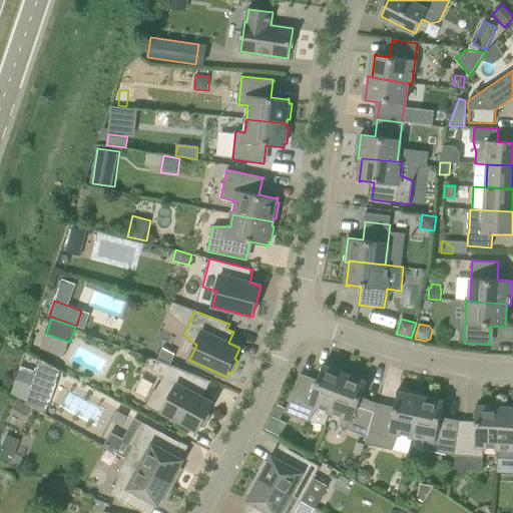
[(170,365),(175,355),(163,348),(158,360),(160,361),(170,365)]
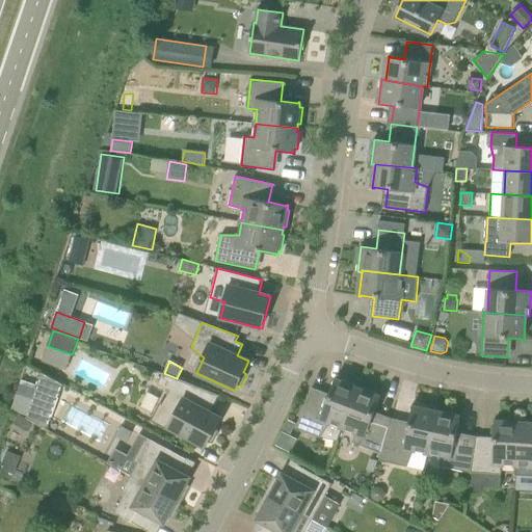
[(42,373),(37,386),(27,416),(26,418),(47,429),(62,384),(42,373)]
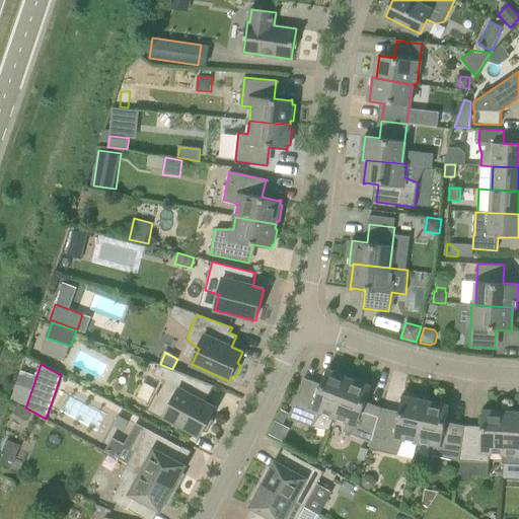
[(167,382),(151,410),(201,437),(204,431),(208,432),(213,422),(210,419),(216,409),(206,402),(214,386),(162,365),(156,376),(167,382)]
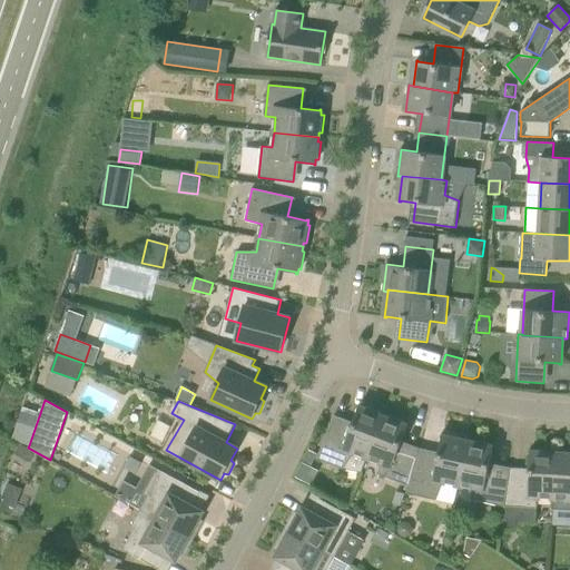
[(383,416),(380,415),(381,412),(363,405),(362,409),(357,406),(357,408),(359,409),(352,426),(333,419),(317,459),(344,469),(362,473),(367,458),(383,416)]
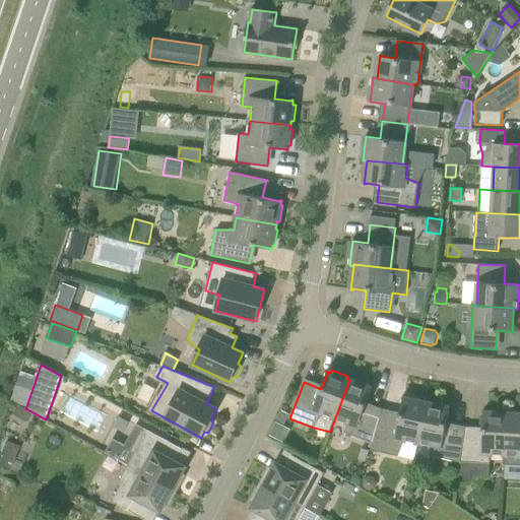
[(26,406),(37,377),(21,372),(10,401),(15,403),(26,406)]
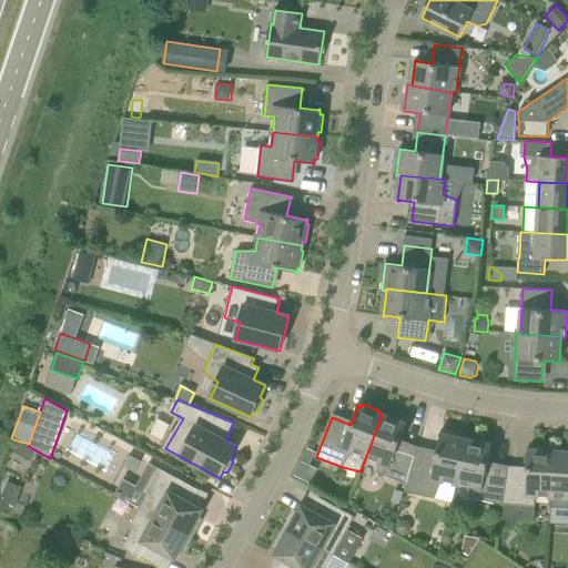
[(404,421),(387,414),(386,416),(382,415),(366,456),(381,462),(376,472),(407,484),(417,450),(399,444),(406,426),(407,426),(408,425),(403,423),(404,421)]
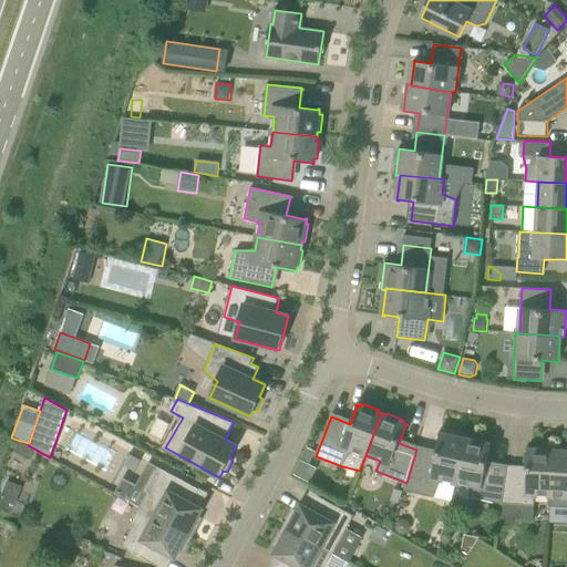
[(462,435),(444,432),(443,434),(439,433),(437,435),(440,435),(435,454),(416,450),(406,483),(404,491),(434,497),(441,480),(456,483),(465,440),(461,439),(462,435)]
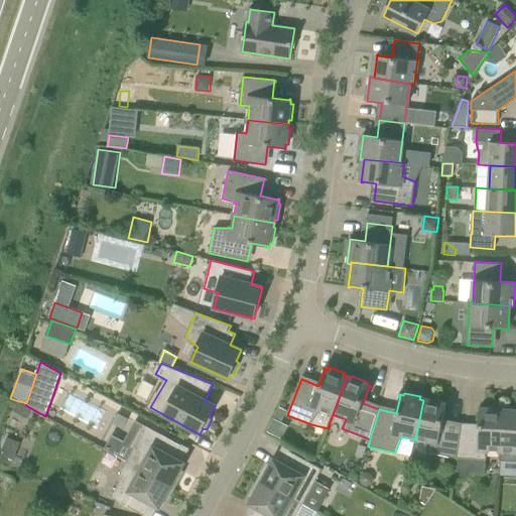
[(457,459),(457,458),(462,426),(442,423),(446,406),(447,406),(448,405),(443,404),(443,401),(427,398),(427,400),(423,400),(415,439),(428,442),(426,452),(457,459)]
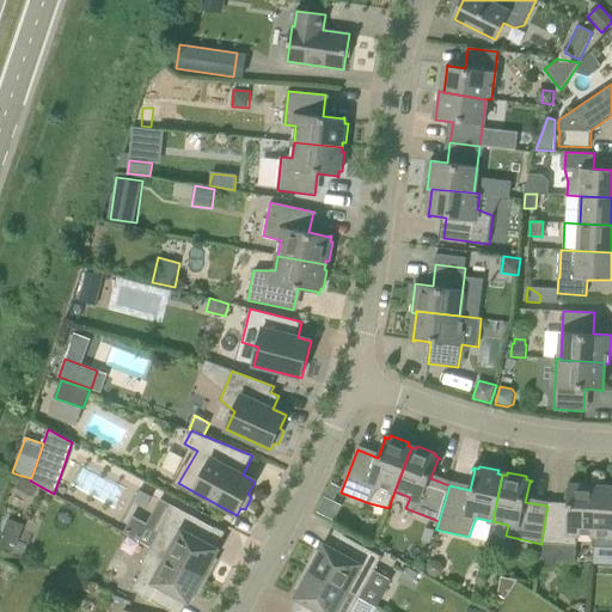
[(38,487),(22,477),(16,487),(32,496),(38,487)]
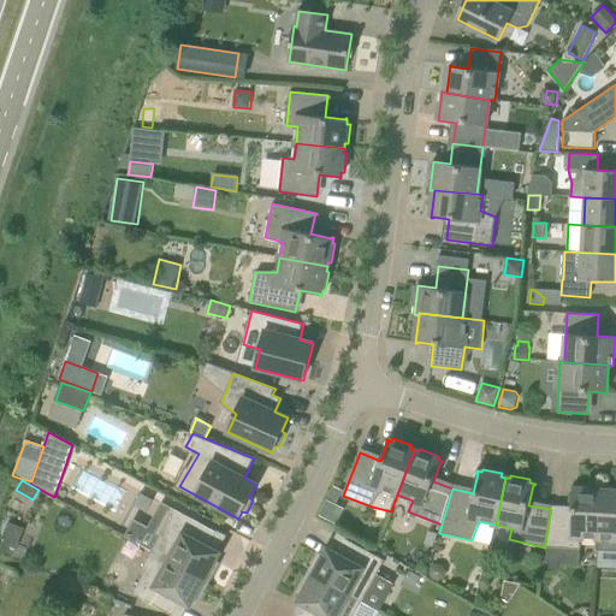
[(327,501),(336,504),(343,491),(335,486),(327,501)]
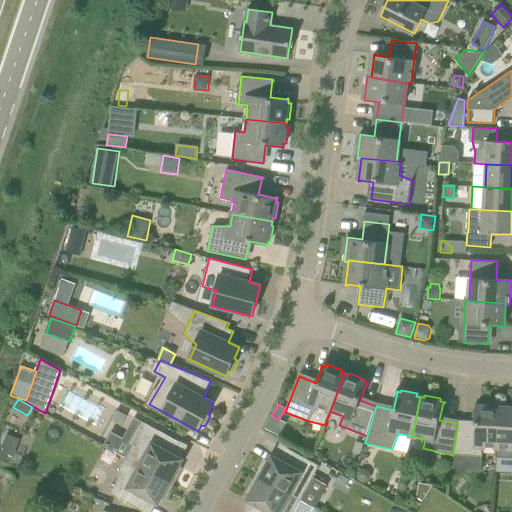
[(475,424),(458,423),(453,454),(453,475),(463,475),(469,470),(482,470),(483,447),(497,447),(499,407),(496,407),(496,405),(480,404),(479,406),(475,406),(475,407),(476,407),(475,424)]
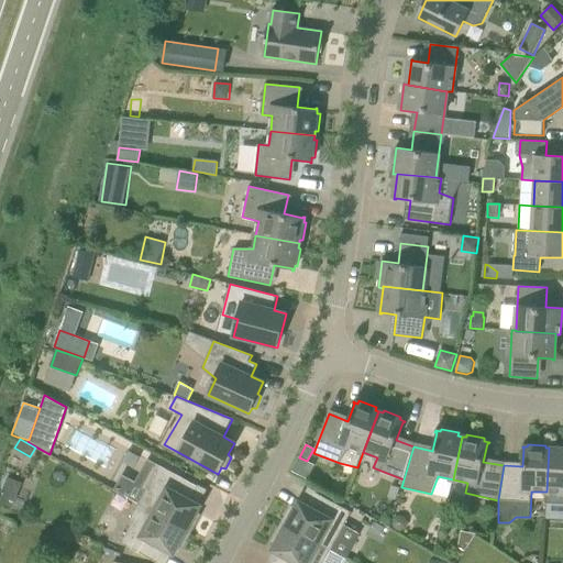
[(549,448),(547,492),(561,493),(561,504),(562,503),(562,445),(553,445),(553,449),(549,448)]
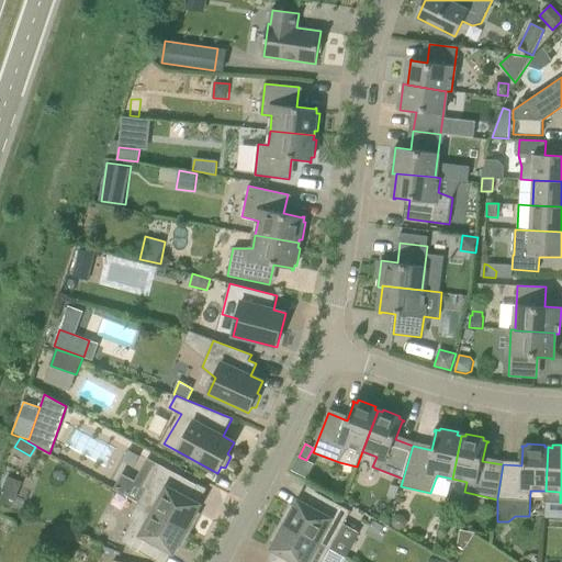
[(191,499),(199,486),(147,458),(135,481),(122,473),(113,489),(138,503),(191,530),(200,514),(197,513),(201,505),(191,499)]
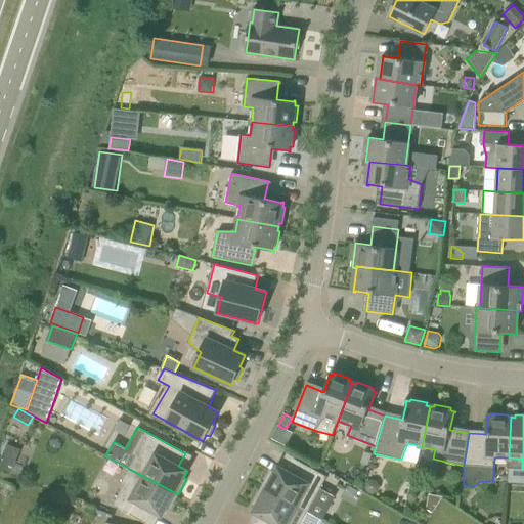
[(277,428),(272,438),(279,442),(286,431),(277,428)]
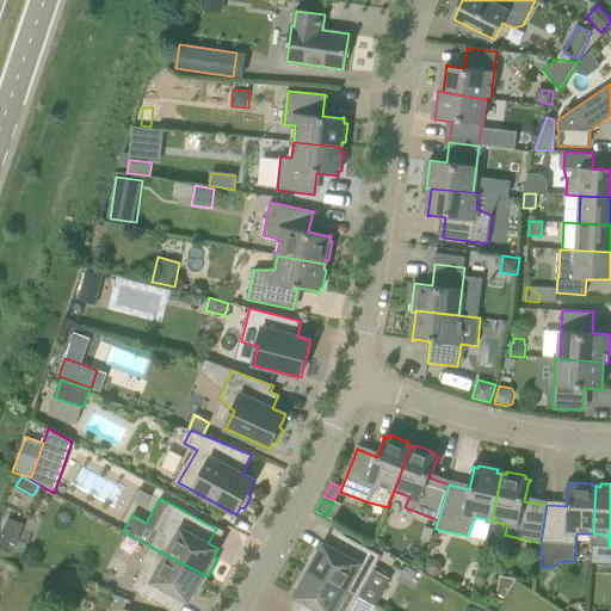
[(17,548),(23,520),(8,517),(1,544),(17,548)]
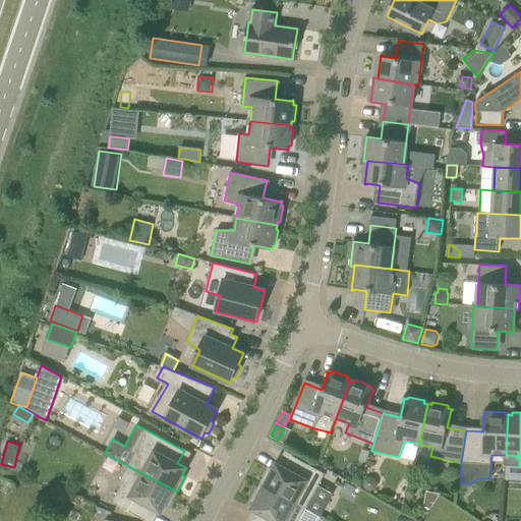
[(366,463),(370,451),(362,449),(359,461),(366,463)]
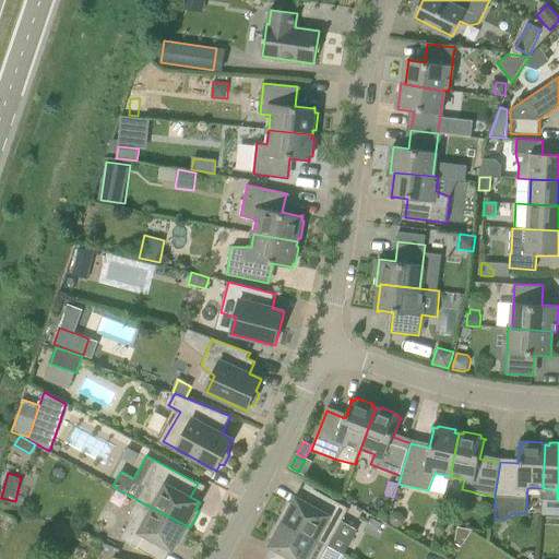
[(329,546),(349,509),(313,489),(306,502),(297,498),(293,506),(289,503),(281,520),(329,546)]
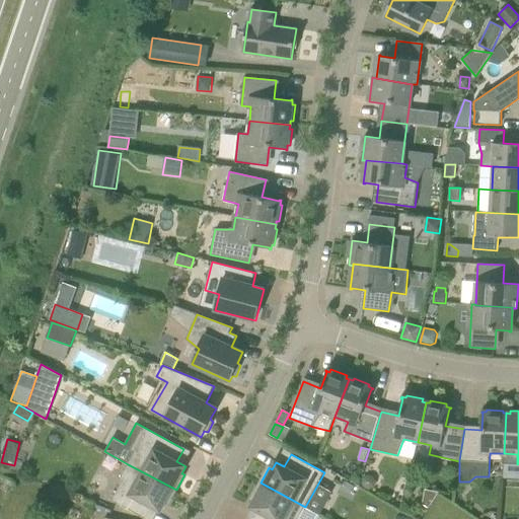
[(124,478),(113,501),(145,518),(152,506),(160,511),(164,504),(167,505),(176,490),(128,464),(121,477),(124,478)]
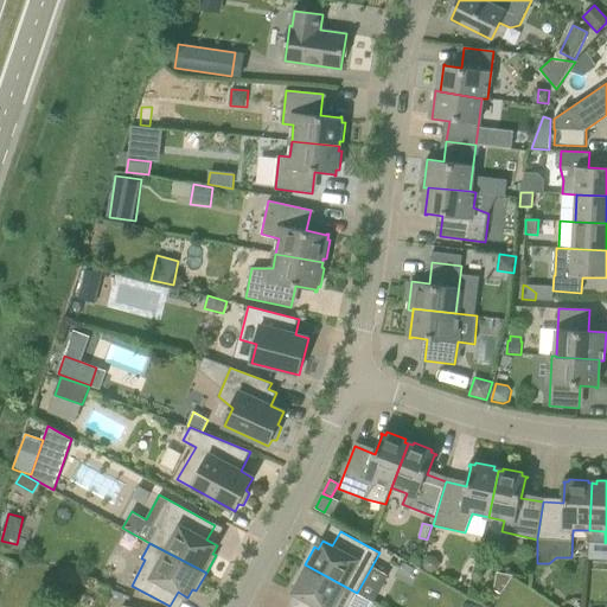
[(425,560),(423,566),(427,572),(433,573),(439,569),(440,563),(436,557),(430,556),(425,560)]
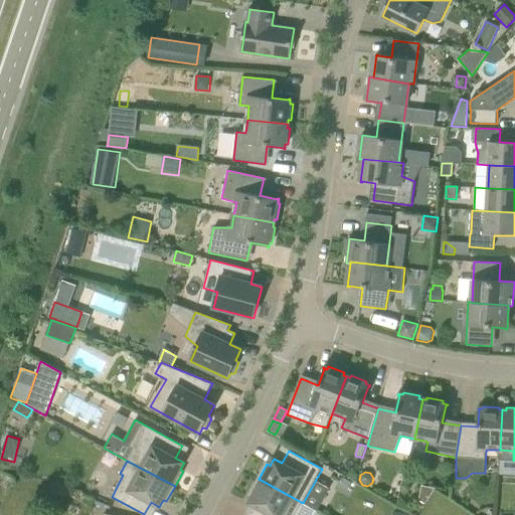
[(253,514),(296,514),(303,503),(259,479),(250,494),(253,496),(249,503),(258,508),(253,514)]
